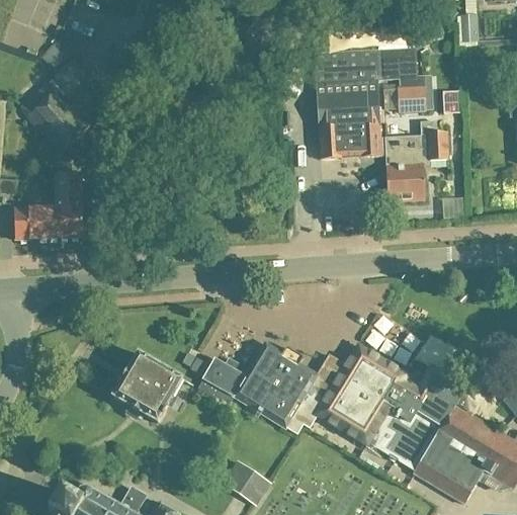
[(442,27),(437,14),(433,6),(417,15),(408,19),(418,43),(442,27)]
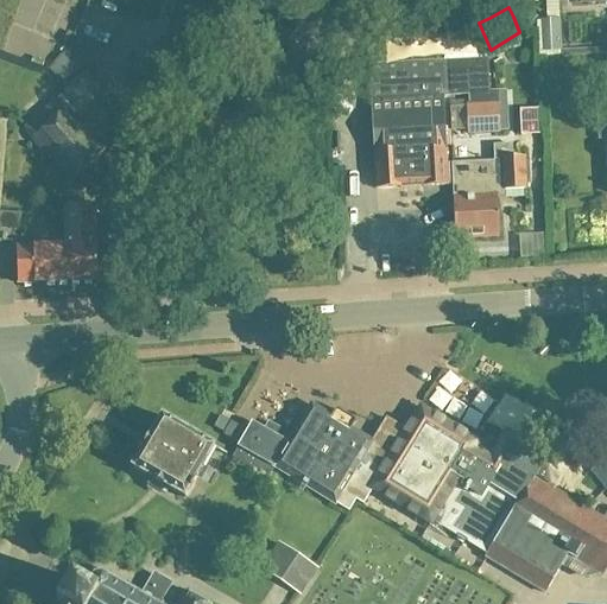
[(563,46),(562,14),(541,16),(542,48),(563,46)]
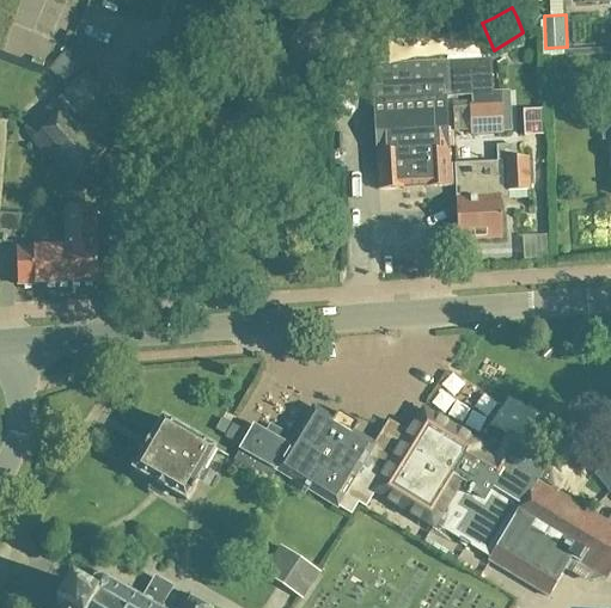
[(380,188),(451,184),(450,163),(446,94),(472,92),(475,131),(503,130),(503,128),(512,128),(509,90),(492,91),(489,55),(450,59),(448,53),(372,57),(380,188)]
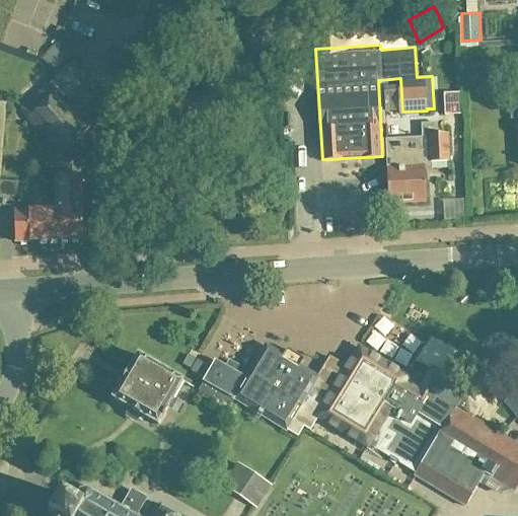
[(104,113),(98,105),(107,96),(72,59),(19,109),(62,153),(104,113)]
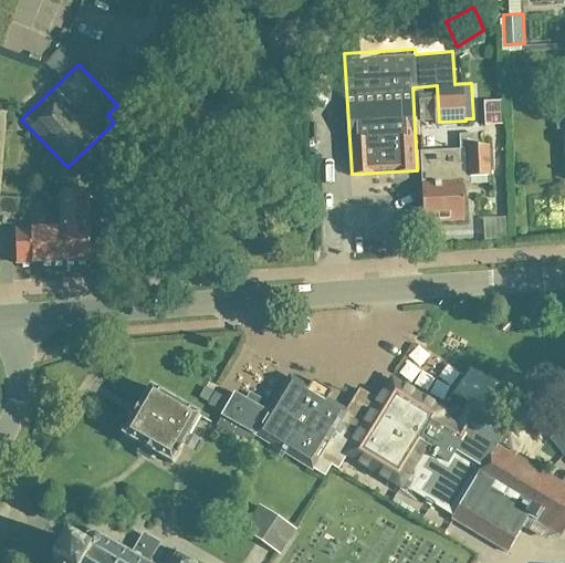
[(416,150),(417,170),(421,169),(425,220),(466,219),(463,179),(468,179),(468,174),(489,173),(488,144),(477,144),(477,132),(460,133),(460,148),(416,150)]
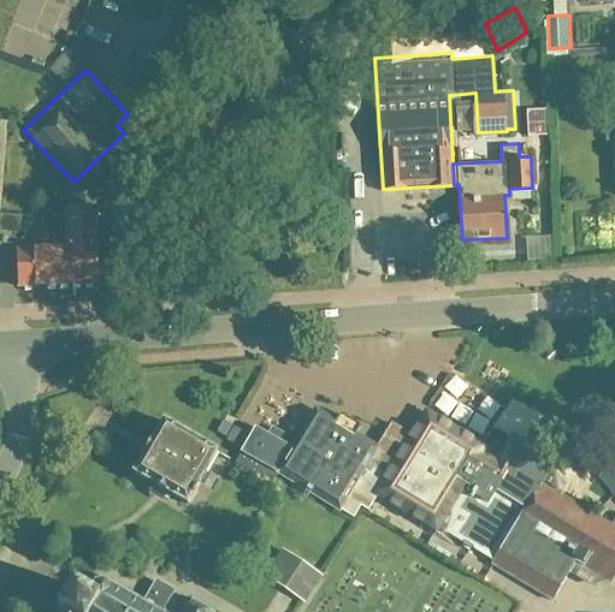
[(402,219),(418,218),(417,194),(401,194),(402,219)]
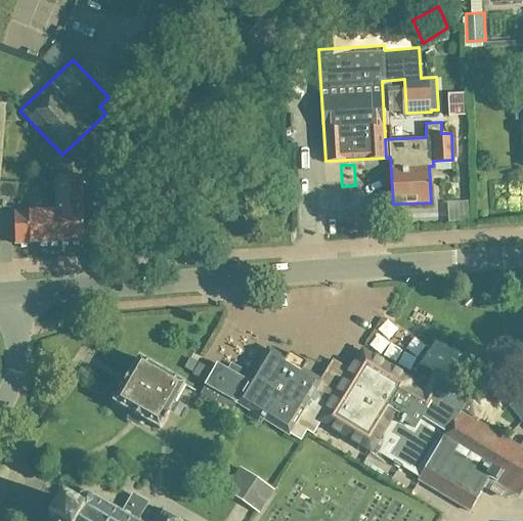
[(83,208),(82,184),(82,175),(55,176),(56,208),(61,208),(62,234),(60,234),(60,240),(84,239),(83,208)]
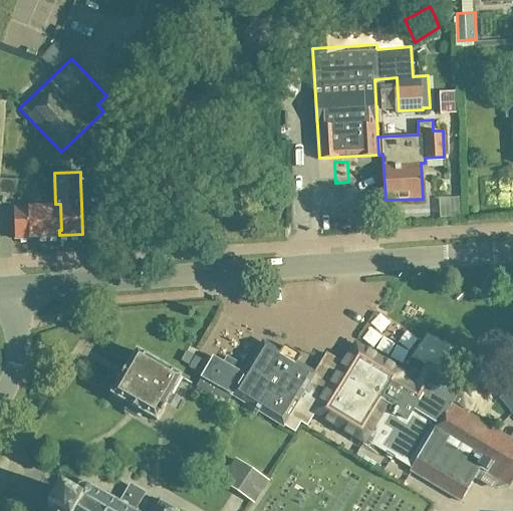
[(60,204),(55,204),(15,206),(16,237),(59,235),(59,230),(61,230),(60,204)]
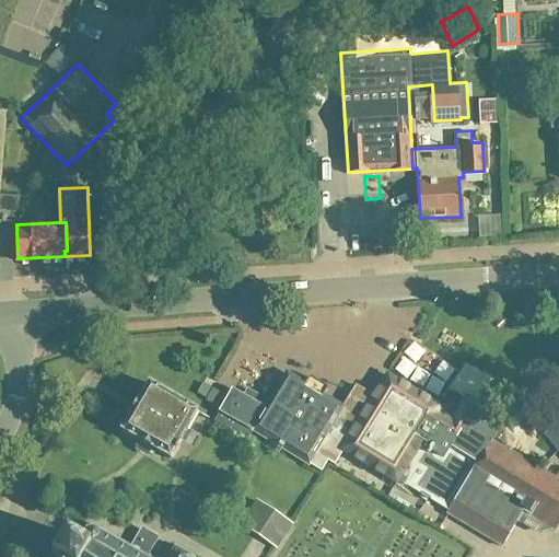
[(558,478),(511,450),(525,426),(505,414),(502,420),(467,398),(463,407),(458,404),(446,406),(443,412),(441,409),(442,407),(385,371),(371,394),(339,445),(340,445),(344,448),(396,480),(398,478),(449,509),(447,510),(502,544),(517,518),(523,521),(528,512),(554,528),(558,518),(558,478)]
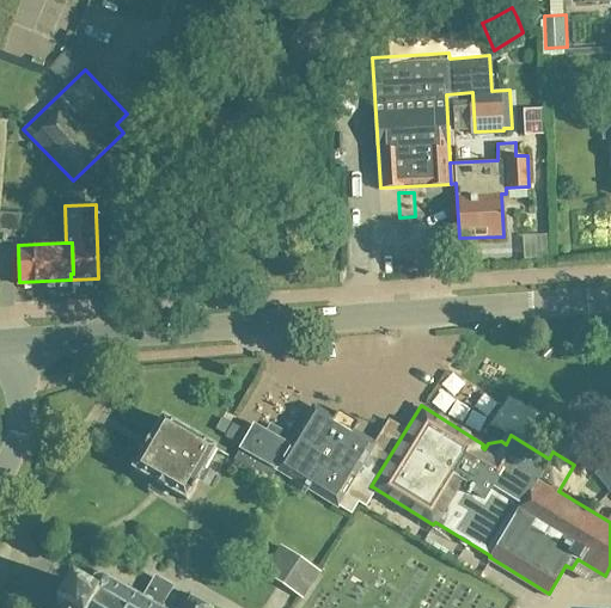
[(315,406),(292,443),(293,444),(279,468),(280,468),(352,513),(359,501),(366,504),(376,489),(372,486),(371,486),(405,430),(388,418),(373,441),(352,429),(353,424),(353,422),(352,419),(349,417),(347,416),(343,415),(340,415),(335,418),(315,406)]
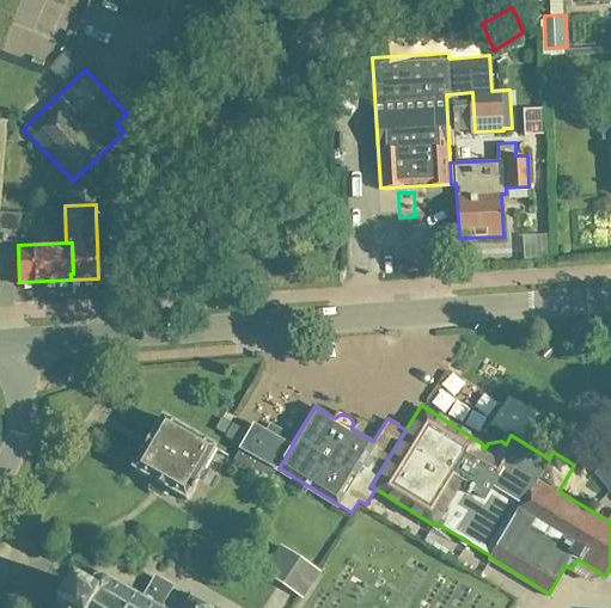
[(185,497),(214,446),(163,416),(133,467),(185,497)]
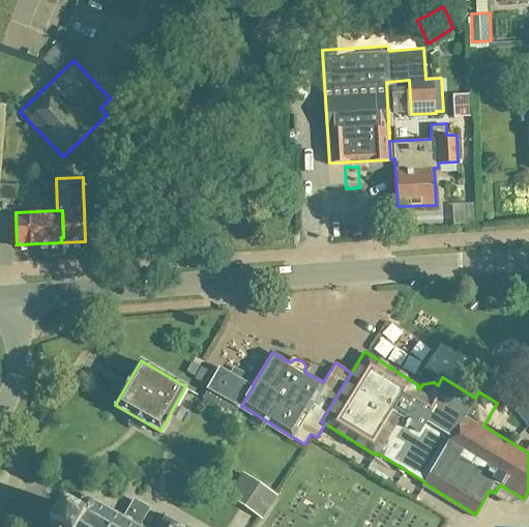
[(254,385),(253,384),(239,377),(243,371),(235,366),(231,373),(221,367),(203,396),(236,416),(242,406),(241,406),(254,385)]
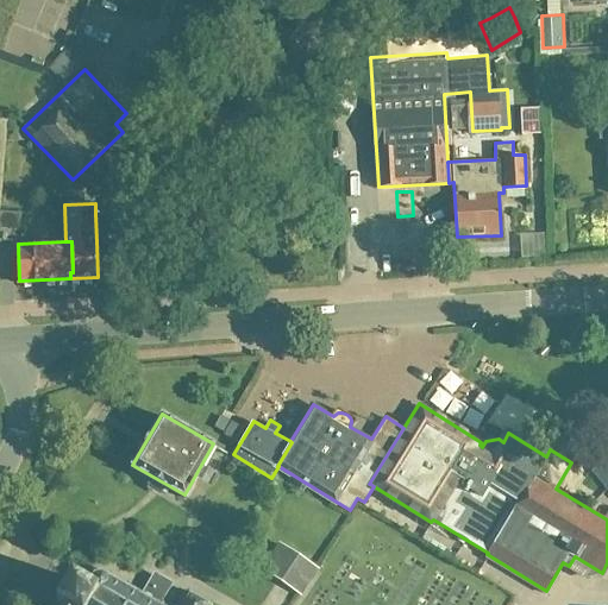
[(280,542),(263,567),(301,593),(318,567),(280,542)]
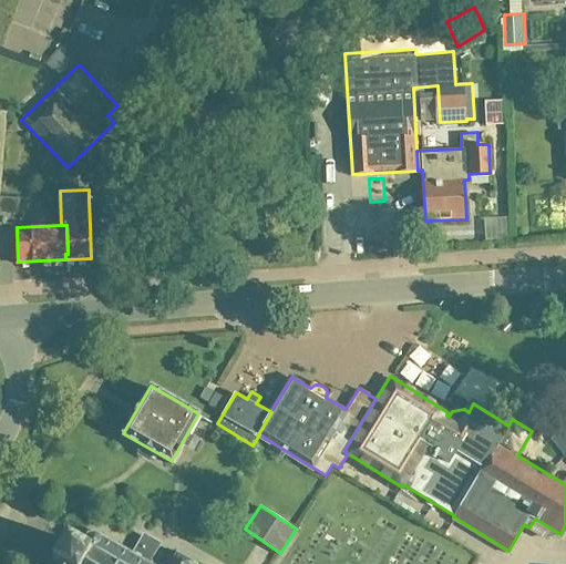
[(69,535),(54,560),(60,563),(194,563),(195,562),(177,552),(176,553),(172,550),(163,563),(158,563),(150,559),(158,543),(144,534),(135,550),(100,530),(90,532),(82,543),(69,535)]
